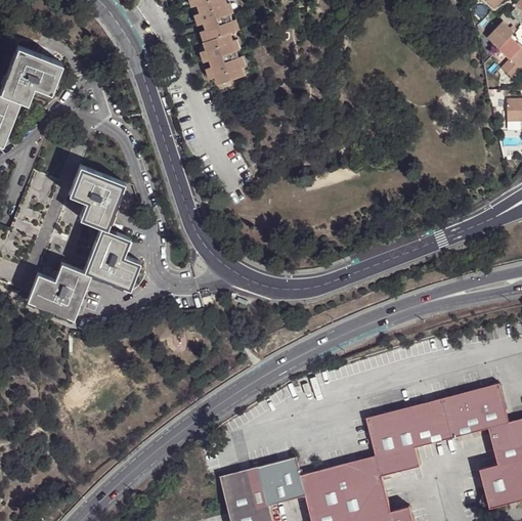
[(194,0),(186,0),(190,9),(198,7),(194,0)]
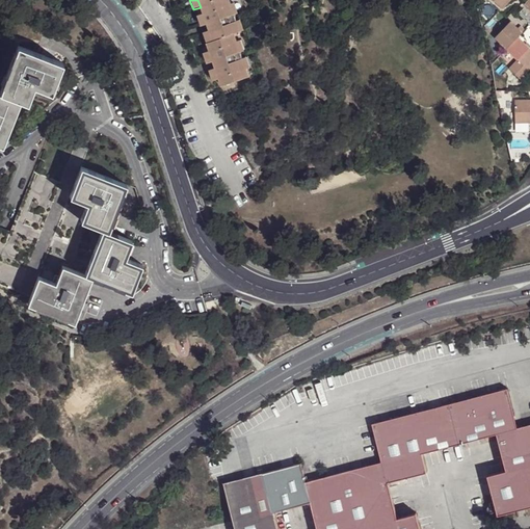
[(197,0),(201,7),(203,15),(207,25),(209,31),(213,42),(207,44),(210,52),(214,62),(216,69),(220,79),(222,86),(249,77),(247,71),(243,59),(241,53),(237,43),(234,34),(240,32),(237,22),(234,16),(231,5),(228,0),(197,0)]
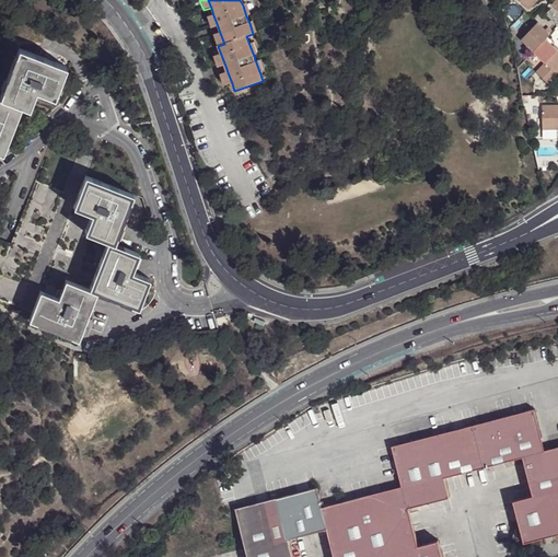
[(514,0),(527,13),(538,0),(514,0)]
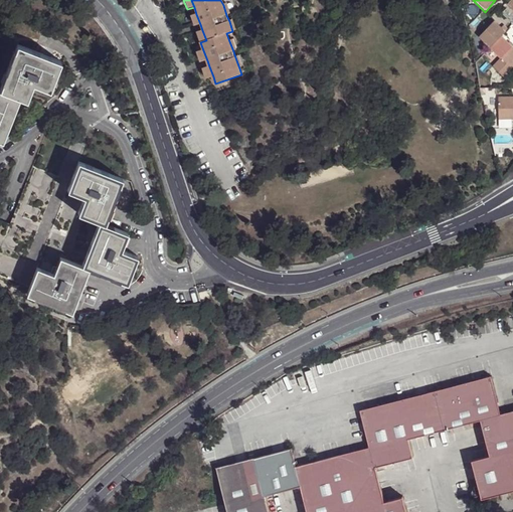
[(228,3),(223,5),(226,15),(232,13),(228,3)]
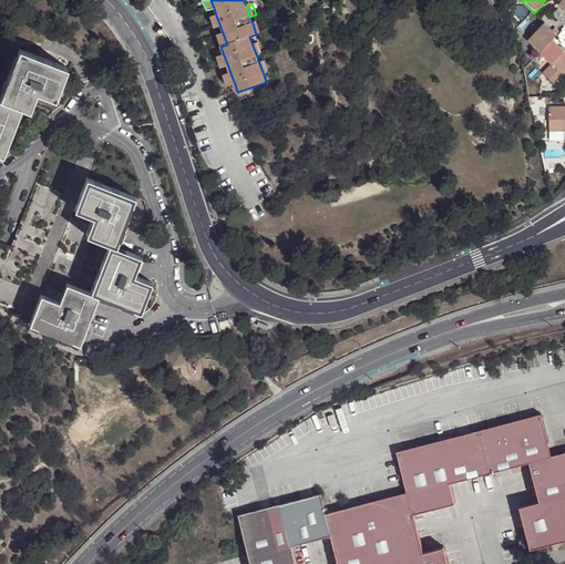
[(216,16),(209,19),(214,30),(221,27),(216,16)]
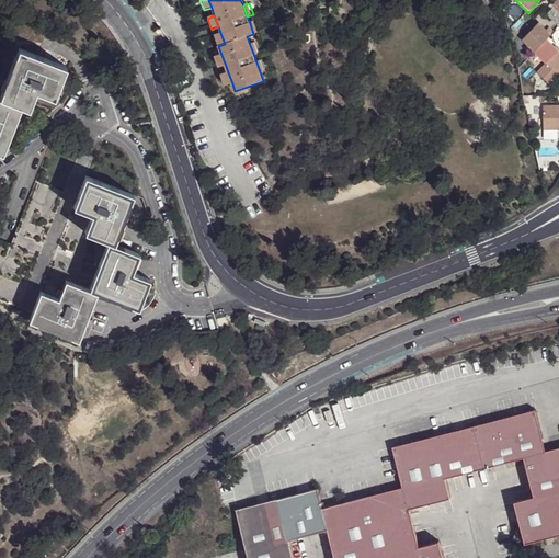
[(255,22),(250,23),(253,34),(260,32),(255,22)]
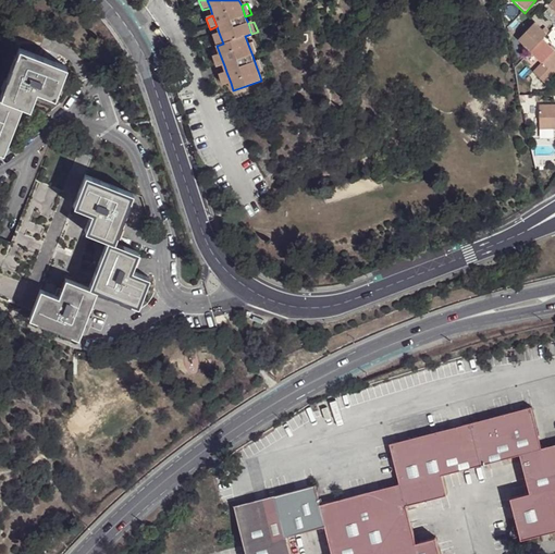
[(528,53),(541,40),(540,39),(544,35),(532,24),(516,41),(528,53)]
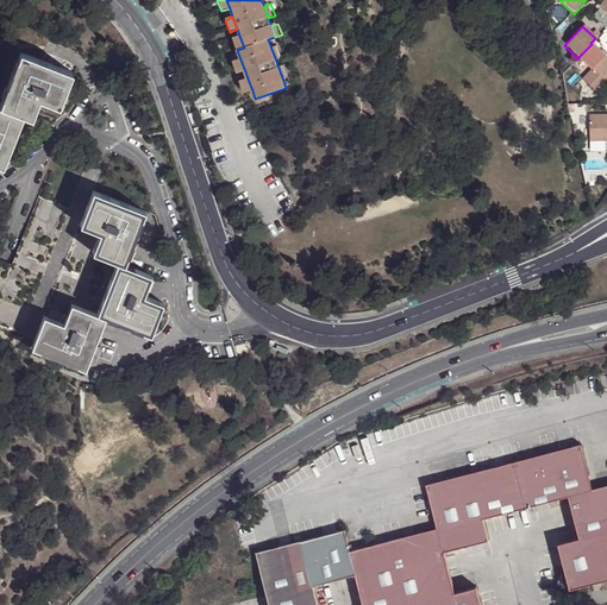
[(239,36),(231,39),(236,51),(237,50),(244,48),(239,36)]
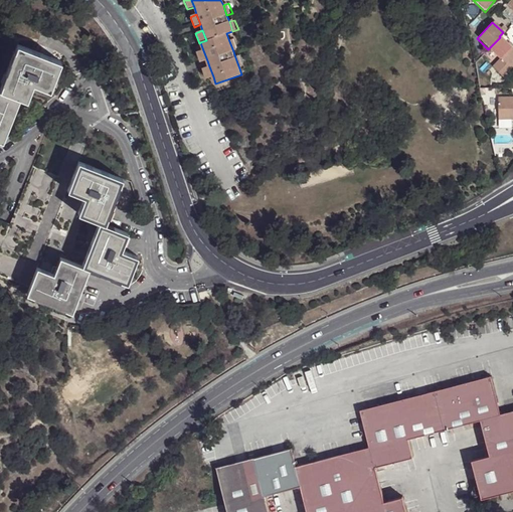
[(512,50),(500,37),(488,49),(498,59),(491,68),(503,79),(512,67),(512,50)]
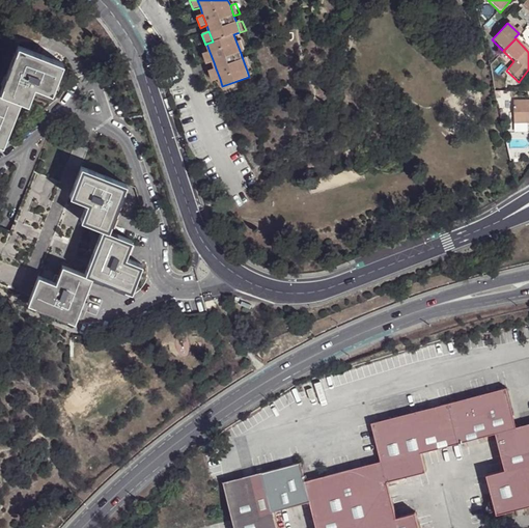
[(242,40),(237,43),(241,53),(246,51),(242,40)]
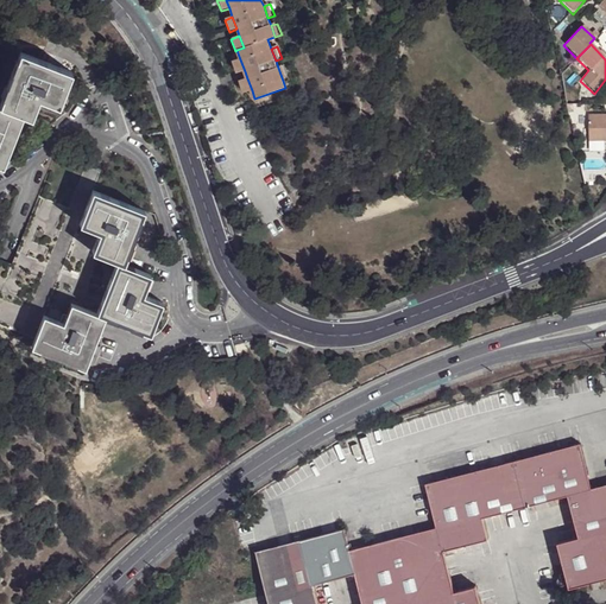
[(1,106),(25,115),(32,118),(40,100),(61,106),(73,74),(21,53),(19,61),(17,61),(13,72),(14,72),(10,86),(7,86),(4,96),(4,97),(1,106)]
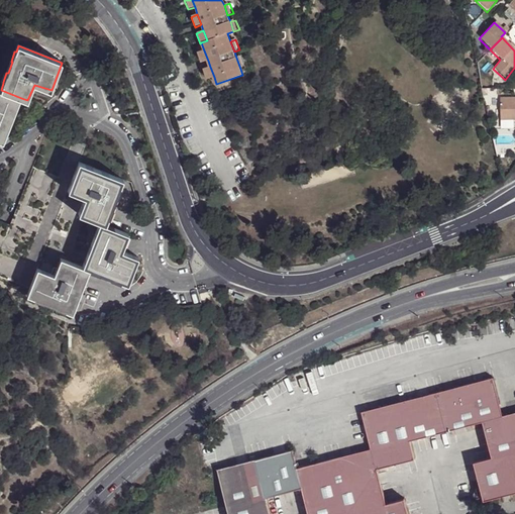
[(204,50),(198,53),(202,63),(208,61),(204,50)]
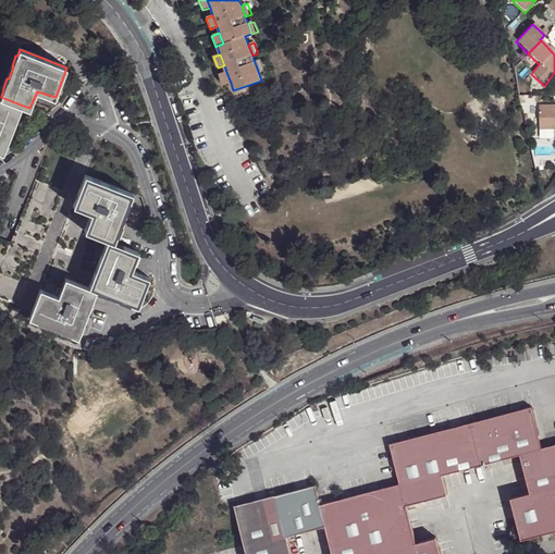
[(260,60),(255,62),(259,74),(264,72),(260,60)]
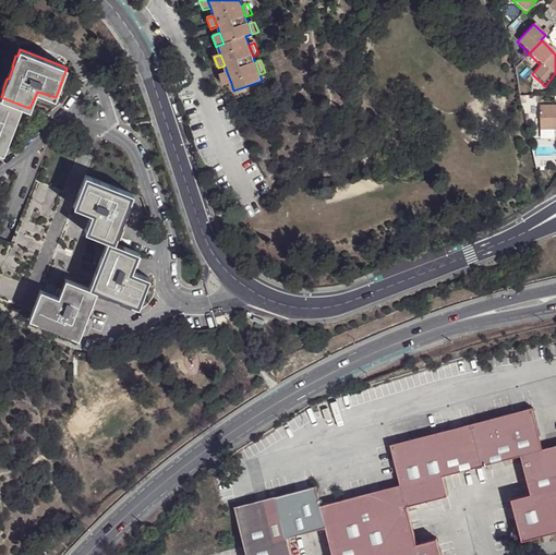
[(227,72),(221,74),(225,86),(231,83),(227,72)]
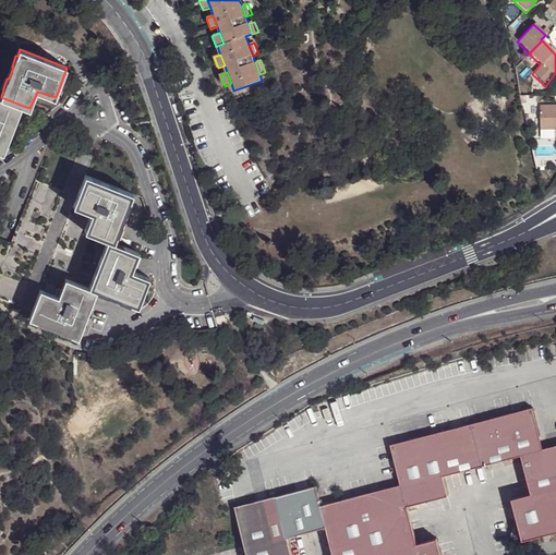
[(0,151),(3,153),(23,106),(1,97),(0,97),(0,151)]
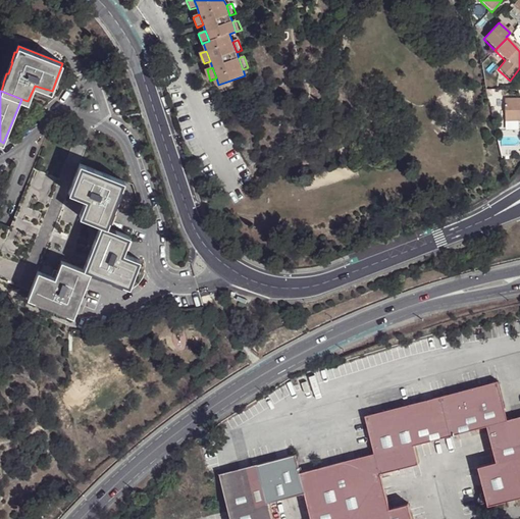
[(519,100),(503,101),(504,123),(518,123),(519,122),(519,100)]
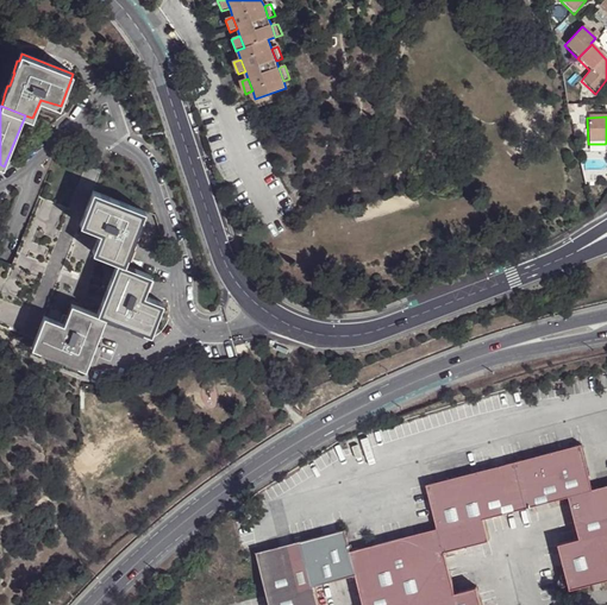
[(118,263),(125,265),(129,257),(130,258),(135,246),(135,244),(139,232),(139,233),(144,221),(143,220),(146,213),(95,191),(81,226),(101,234),(94,253),(118,263)]
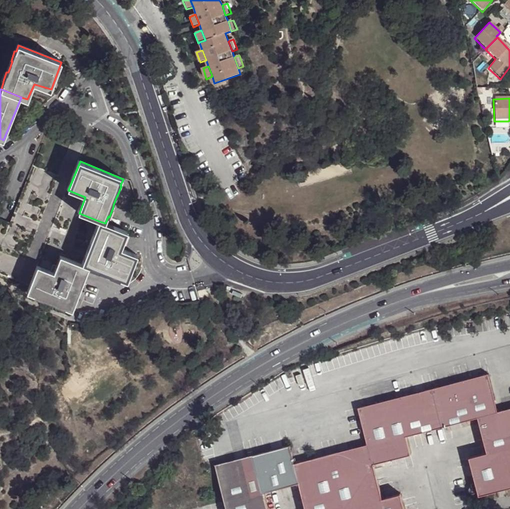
[(0,274),(18,282),(59,178),(33,167),(10,224),(0,220),(0,274)]
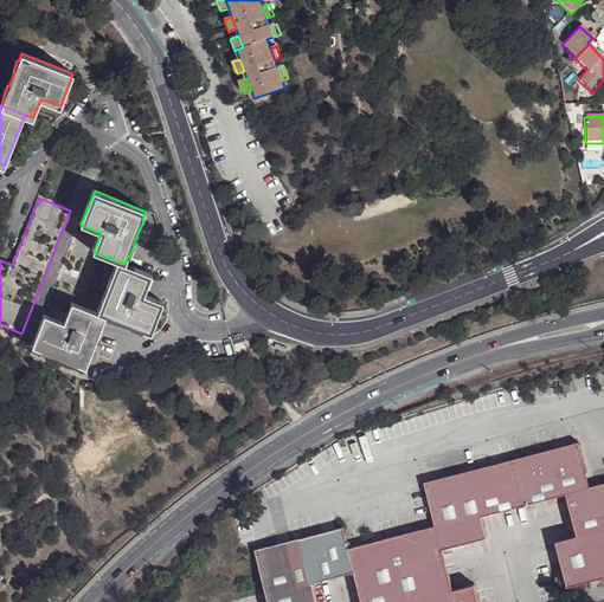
[(105,316),(105,317),(117,323),(117,321),(130,325),(130,328),(142,331),(143,330),(152,334),(164,302),(143,295),(152,276),(124,264),(117,261),(97,314),(105,316)]
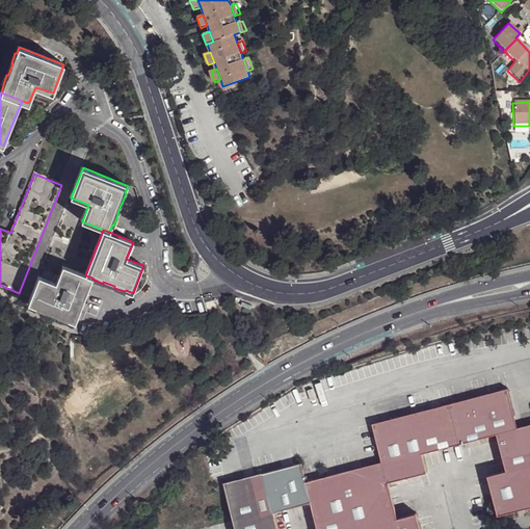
[(69,320),(75,323),(93,279),(93,278),(85,275),(63,267),(56,284),(40,278),(29,305),(36,308),(35,310),(45,313),(47,312),(57,316),(57,317),(67,321),(69,320)]
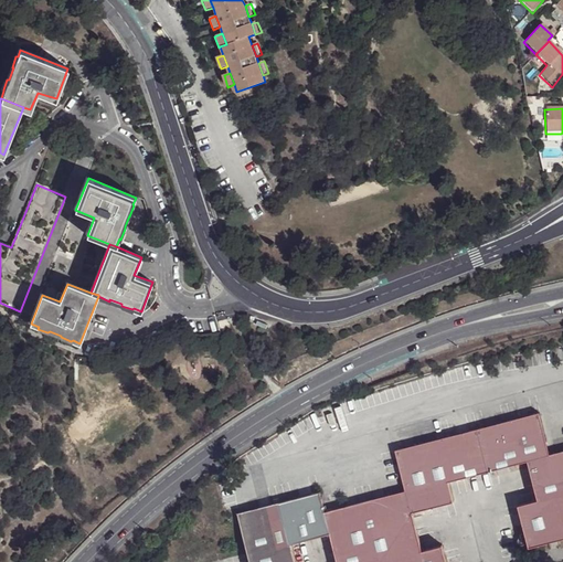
[(235,515),(246,561),(291,561),(288,545),(327,534),(332,561),(441,561),(437,547),(417,552),(407,513),(449,502),(445,483),(524,460),(545,455),(535,414),(393,452),(403,492),(321,513),(317,494),(235,515)]
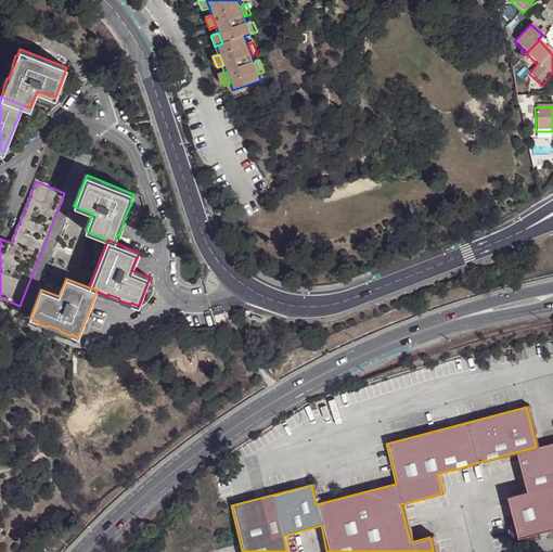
[(552,443),(536,447),(515,452),(525,492),(506,498),(516,538),(552,528),(552,443)]
